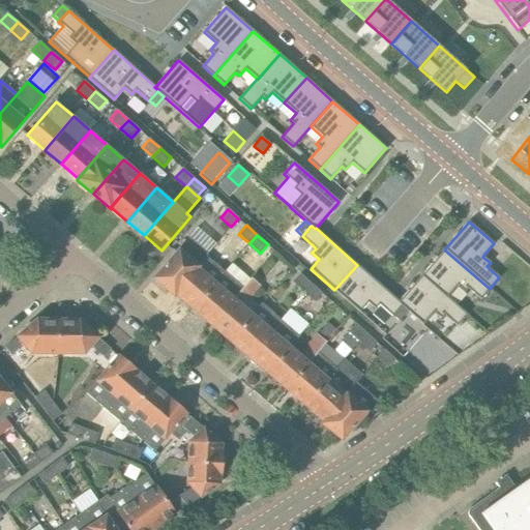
[(174,295),(175,293),(207,257),(208,255),(188,238),(154,278),(174,295)]
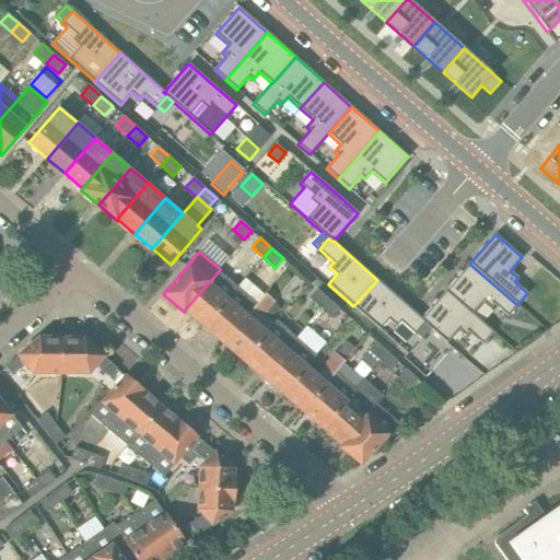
[(469,264),(445,291),(471,315),(473,314),(482,302),(490,308),(494,304),(508,316),(517,305),(469,264)]
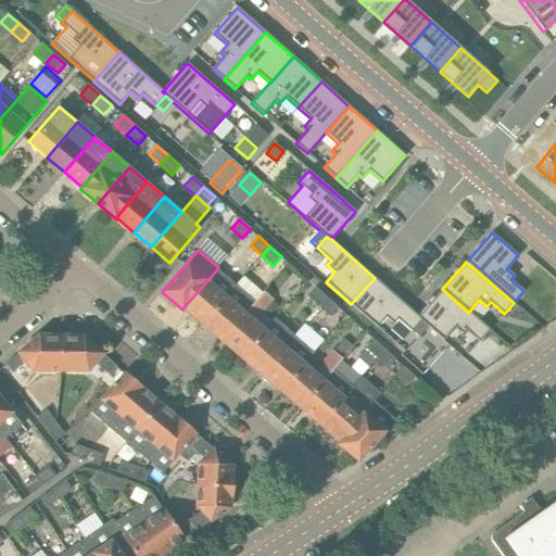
[(217,269),(184,307),(203,325),(236,286),(217,269)]
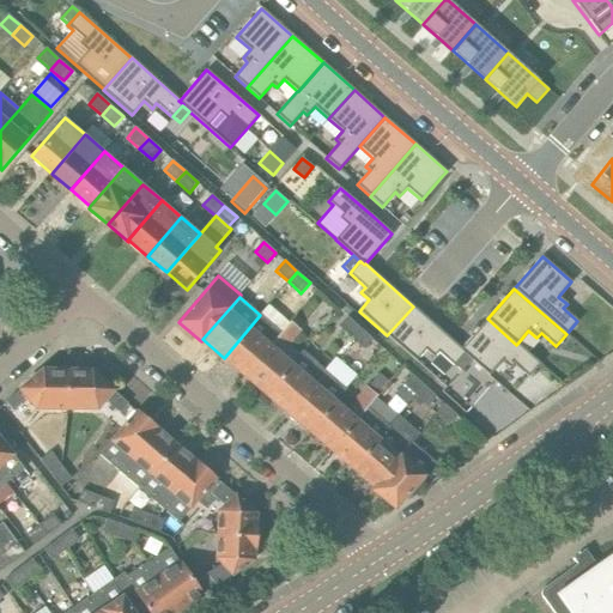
[(413,307),(387,335),(416,360),(425,350),(434,357),(438,352),(454,365),(455,364),(465,353),(463,353),(463,352),(460,350),(461,349),(413,307)]
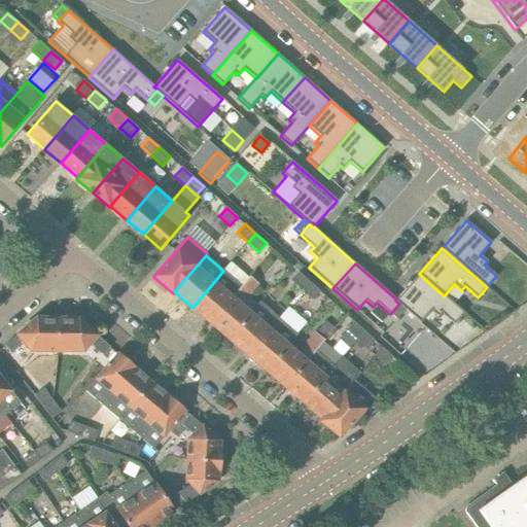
[(223,271),(192,308),(211,323),(242,287),(223,271)]
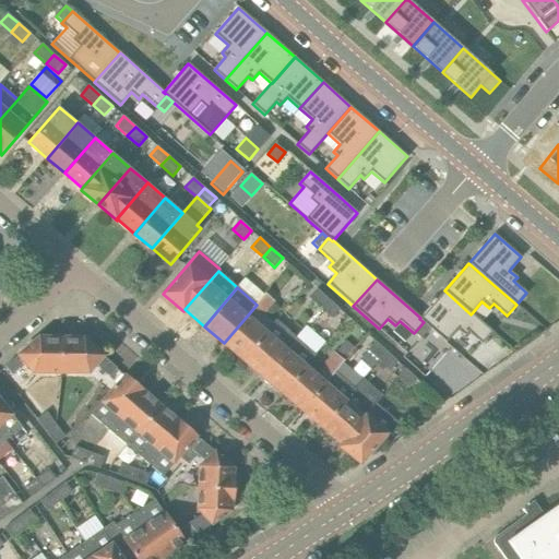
[(310,297),(321,307),(329,299),(318,289),(310,297)]
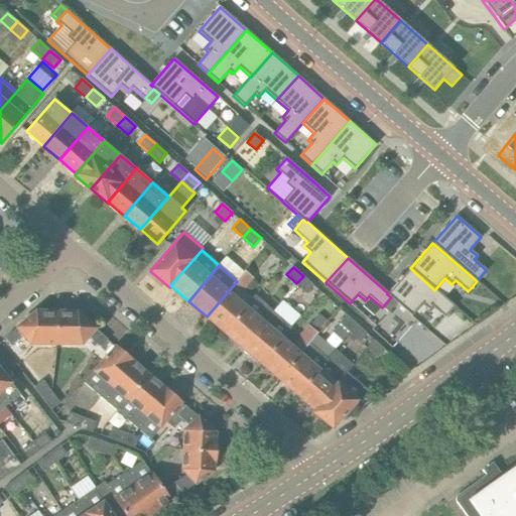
[(388,293),(387,294),(390,296),(390,297),(391,297),(396,302),(411,316),(422,304),(429,310),(432,306),(444,317),(455,306),(435,289),(434,290),(410,268),(388,293)]
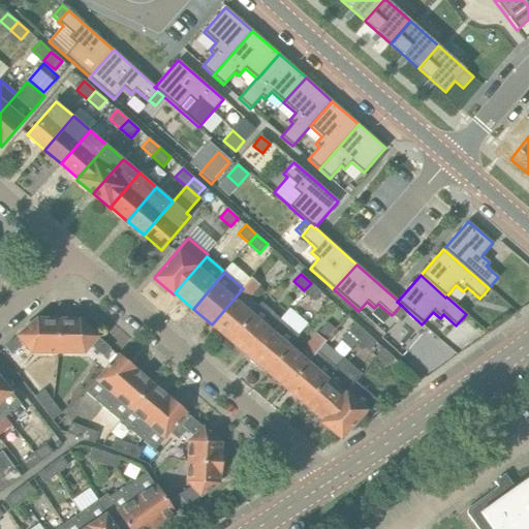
[(252,277),(243,288),(212,324),(230,340),(253,314),(244,306),(239,302),(242,299),(247,303),(261,284),(252,277)]
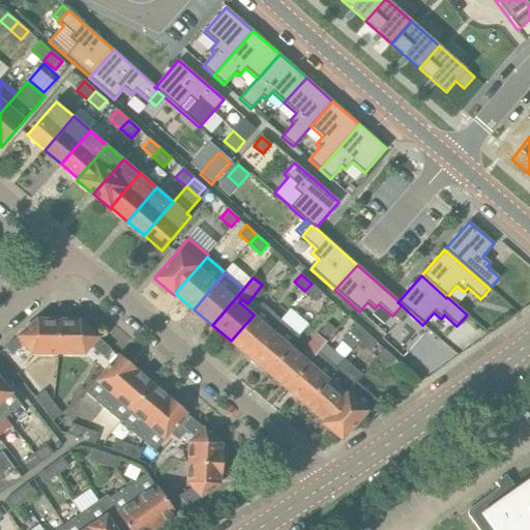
[(312,284),(304,291),(315,301),(322,293),(312,284)]
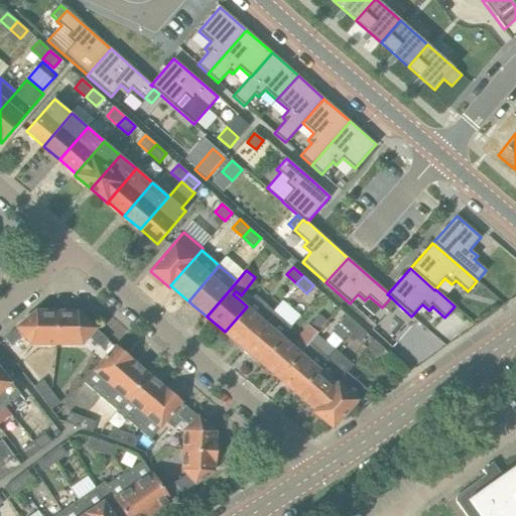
[(247,306),(225,332),(243,348),(273,311),(255,296),(247,306)]
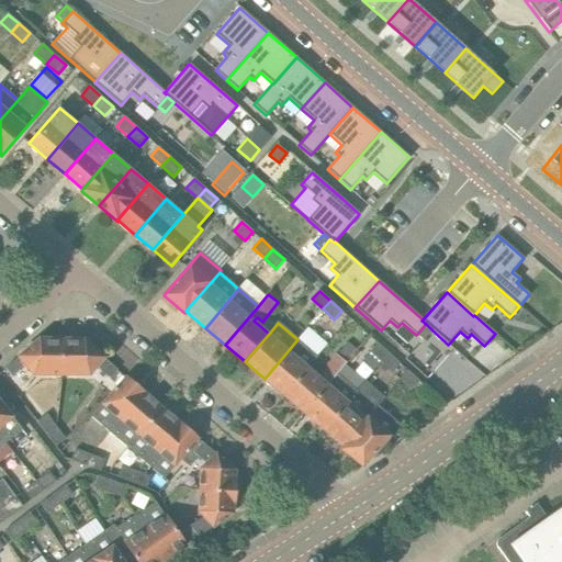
[(426,324),(417,334),(423,339),(431,329),(426,324)]
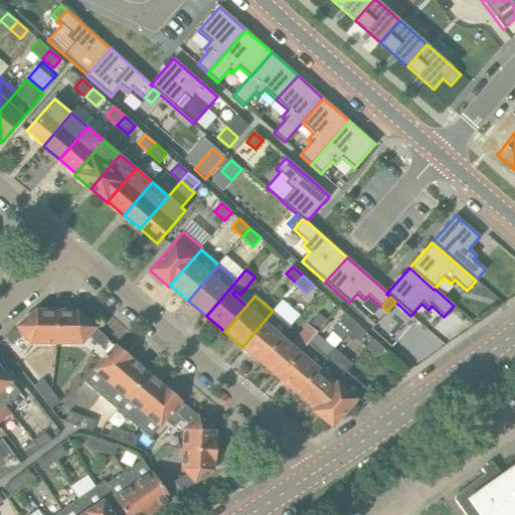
[(285,298),(278,308),(297,321),(304,310),(285,298)]
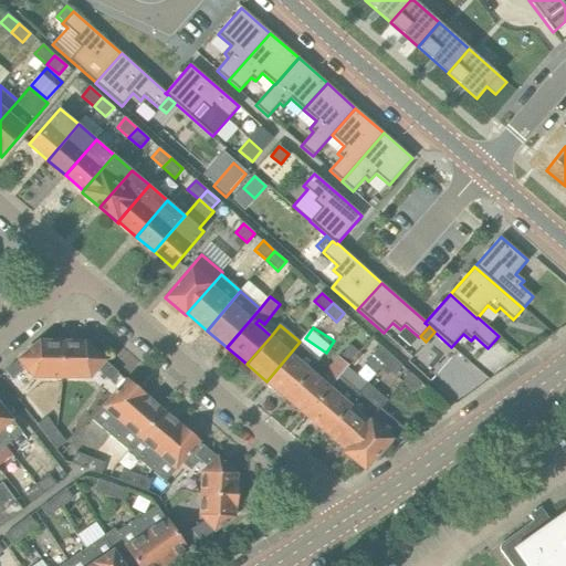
[(300,342),(266,381),(286,398),(311,370),(320,359),(300,342)]
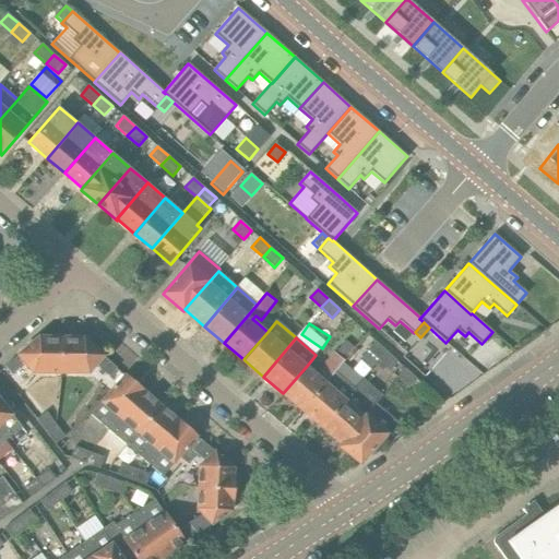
[(61,371),(61,339),(39,339),(6,367),(12,376),(26,364),(33,371),(61,371)]
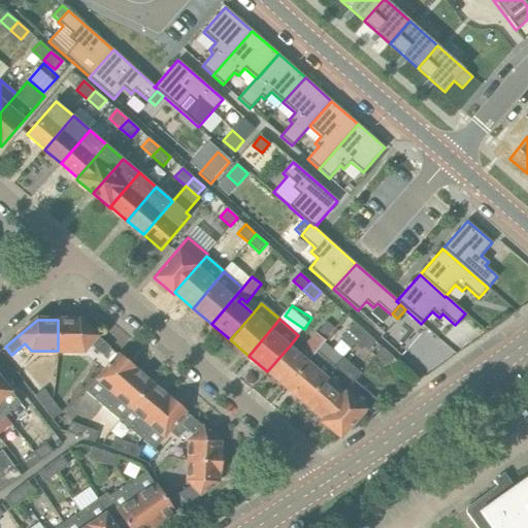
[(58,320),(58,351),(86,352),(93,343),(105,354),(111,347),(79,320),(58,320)]
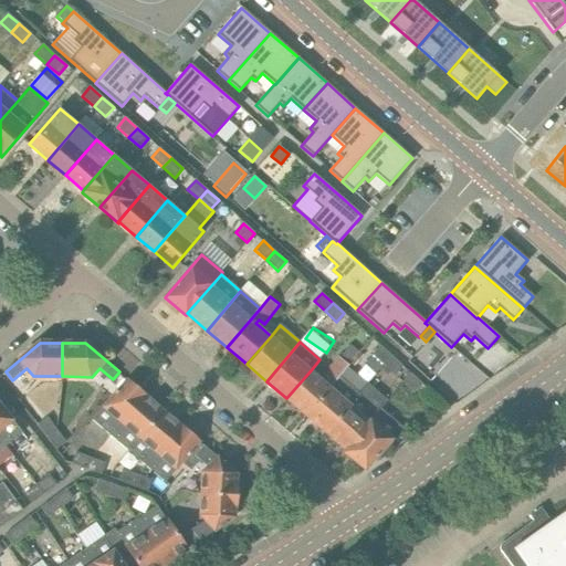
[(383,365),(384,365),(391,356),(381,346),(373,355),(383,365)]
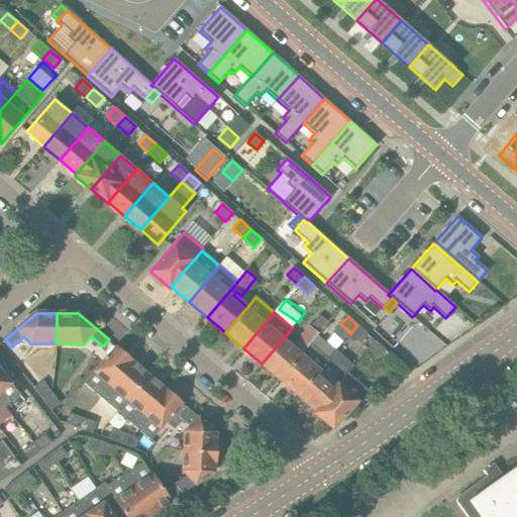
[(349,333),(340,324),(332,333),(341,341),(349,333)]
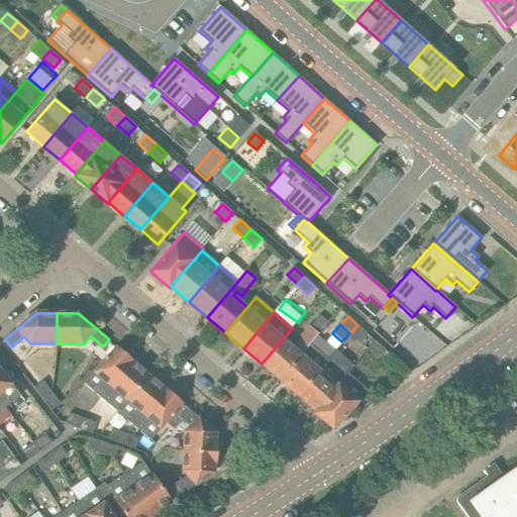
[(357,325),(350,333),(360,343),(369,335),(357,325)]
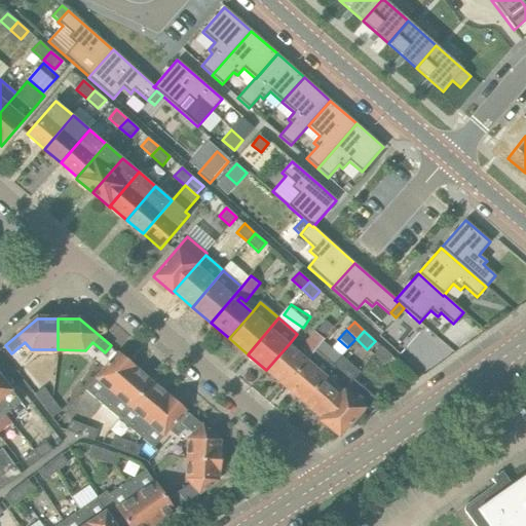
[(289,344),(266,370),(285,386),(323,341),(324,340),(313,332),(297,350),(289,344)]
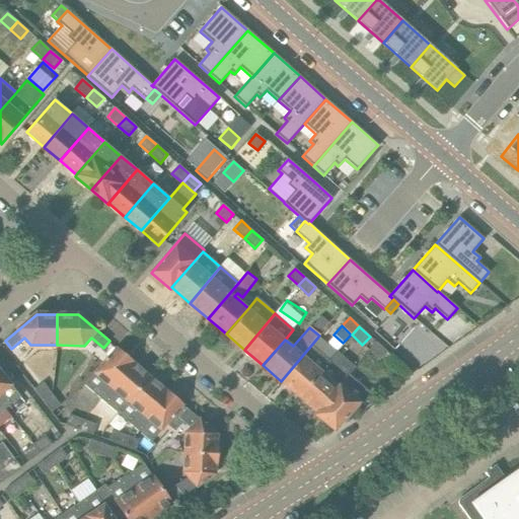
[(318,337),(281,381),(299,396),(329,361),(338,352),(318,337)]
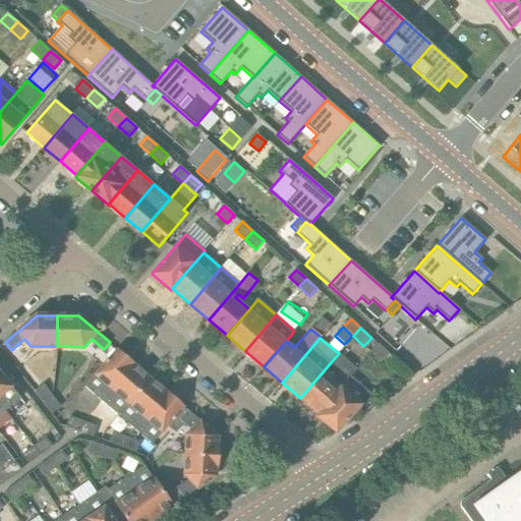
[(381,361),(388,353),(378,343),(369,352),(381,361)]
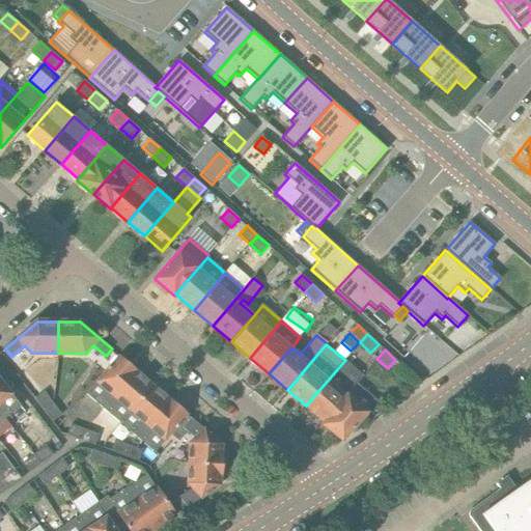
[(104,408),(136,370),(119,356),(87,393),(104,408)]
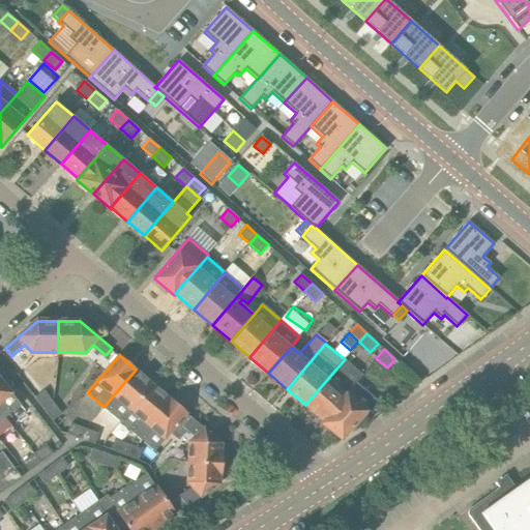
[(336,369),(305,405),(324,420),(355,384),(336,369)]
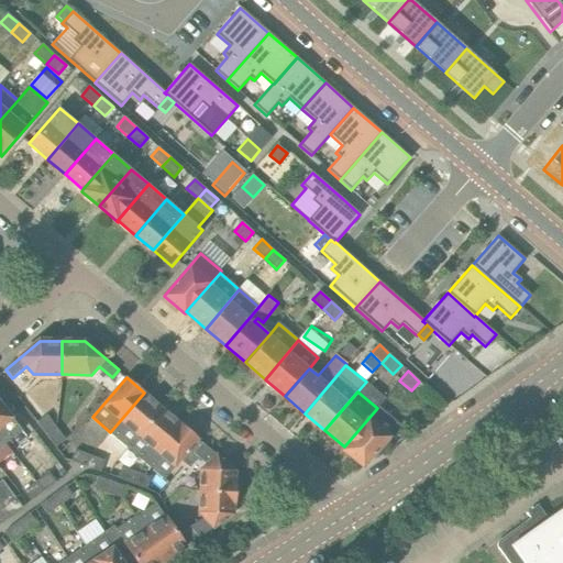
[(129,448),(163,408),(144,393),(110,432),(129,448)]
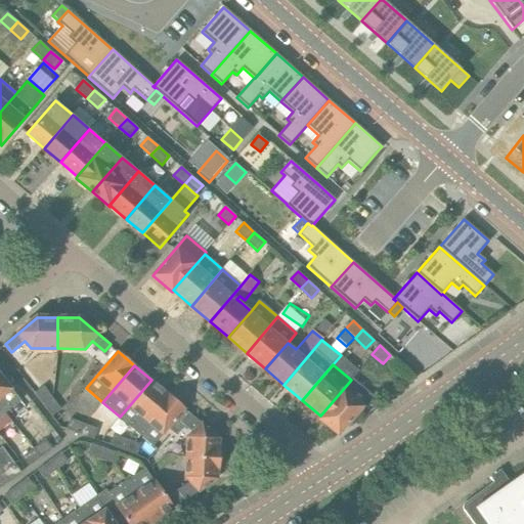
[(0,407),(5,413),(20,401),(0,376),(0,407)]
